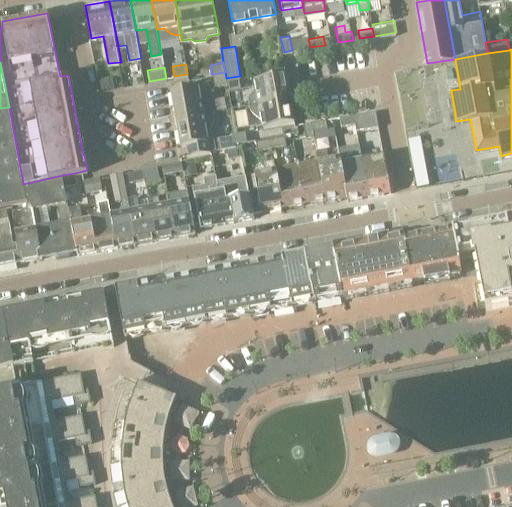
[(225,72),(212,74),(214,84),(227,82),(226,78),(225,72)]
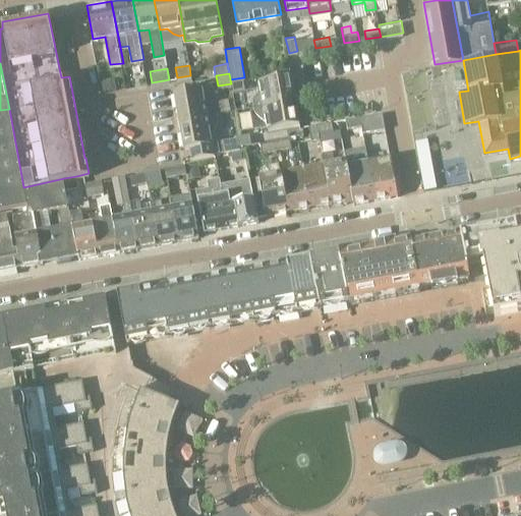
[(252,101),(253,105),(295,98),(291,73),(258,78),(261,87),(255,94),(253,97),(252,101)]
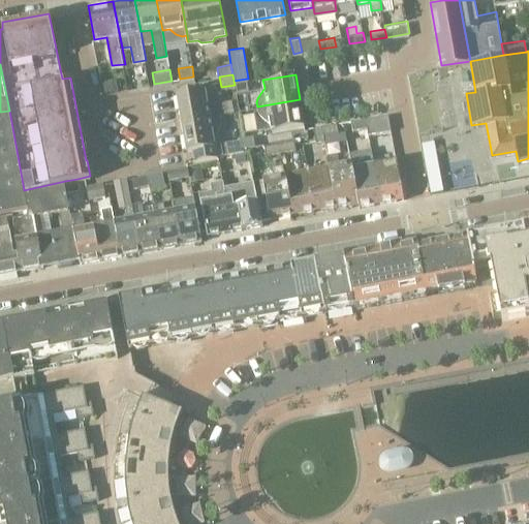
[(234,81),(235,85),(236,91),(248,88),(247,79),(234,81)]
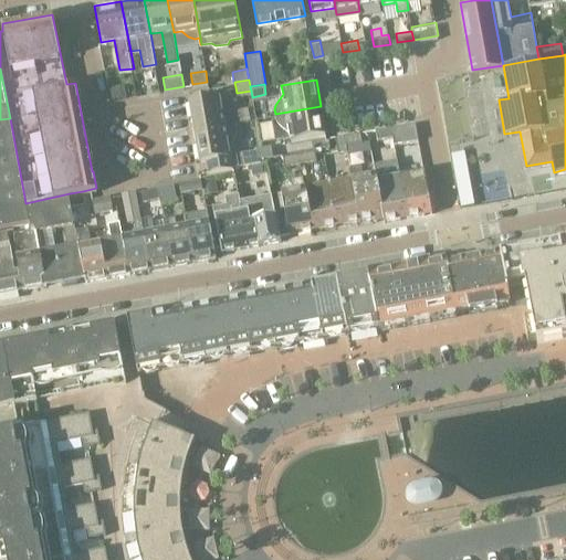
[(189,96),(195,128),(237,122),(237,119),(236,116),(233,113),(231,111),(229,107),(221,103),(219,92),(189,96)]
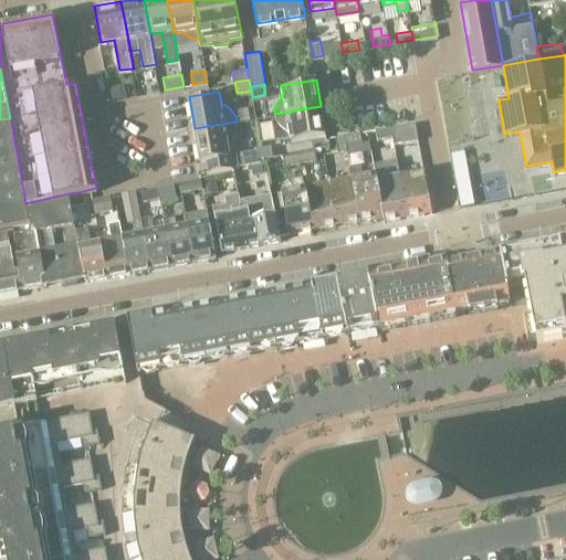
[(325,133),(321,106),(275,114),(276,118),(279,122),(282,125),(289,129),(291,139),(325,133)]
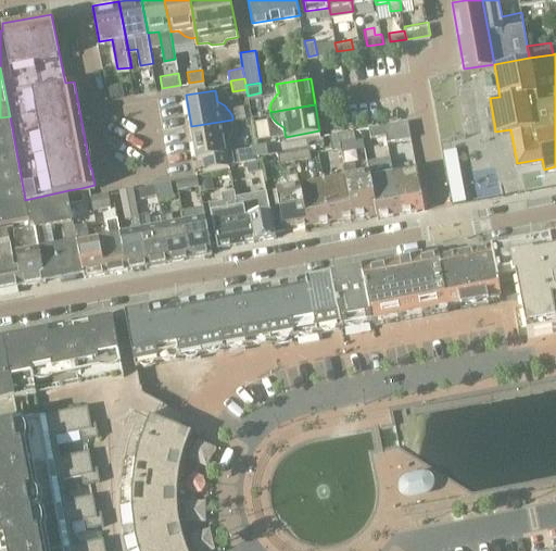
[(388,139),(411,135),(407,119),(384,123),(386,132),(388,139)]
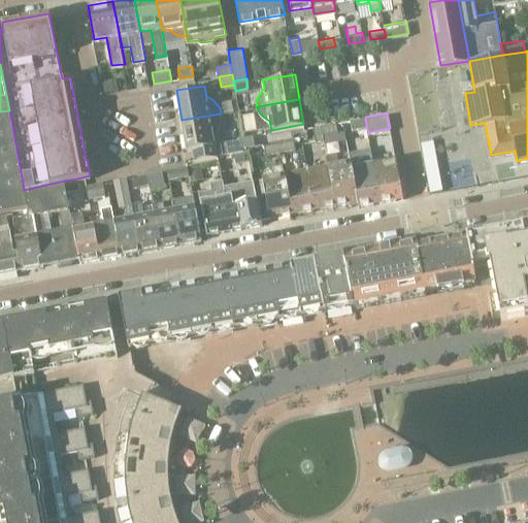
[(187,149),(192,148),(195,160),(217,156),(212,133),(218,127),(220,124),(221,120),(221,117),(221,113),(182,120),(187,149)]
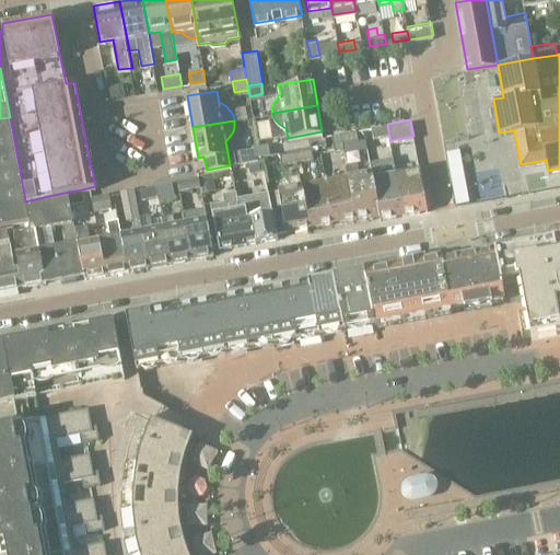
[(373,136),(388,133),(387,124),(371,126),(373,136)]
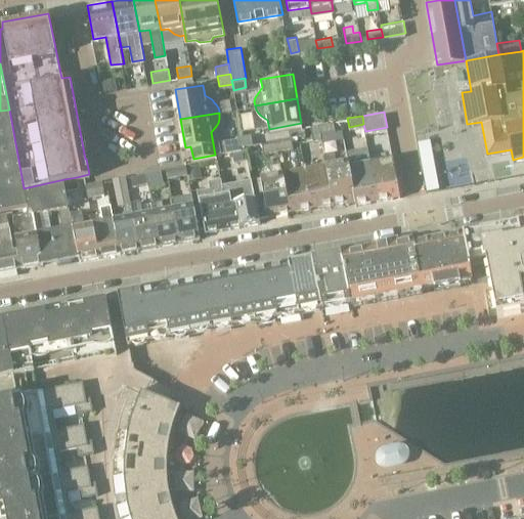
[(318,123),(319,131),(335,129),(334,121),(318,123)]
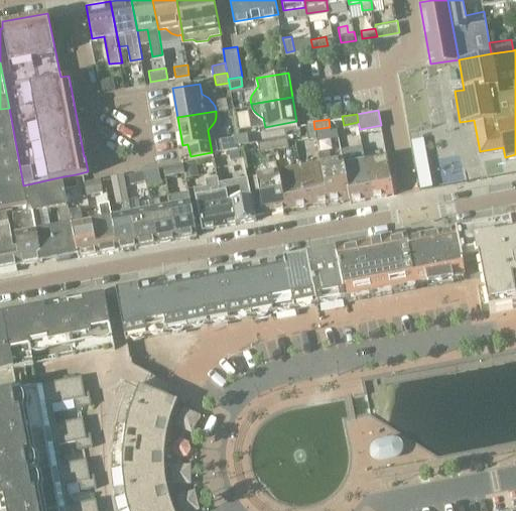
[(313,121),(305,123),(307,137),(315,135),(314,129),(313,121)]
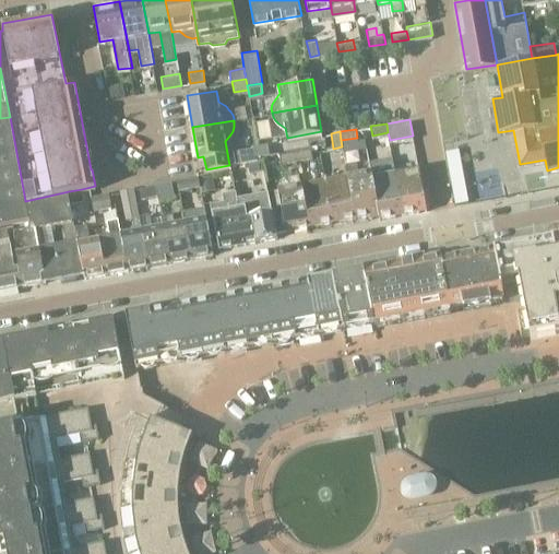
[(256,154),(260,154),(270,152),(268,141),(253,144),(254,146),(256,154)]
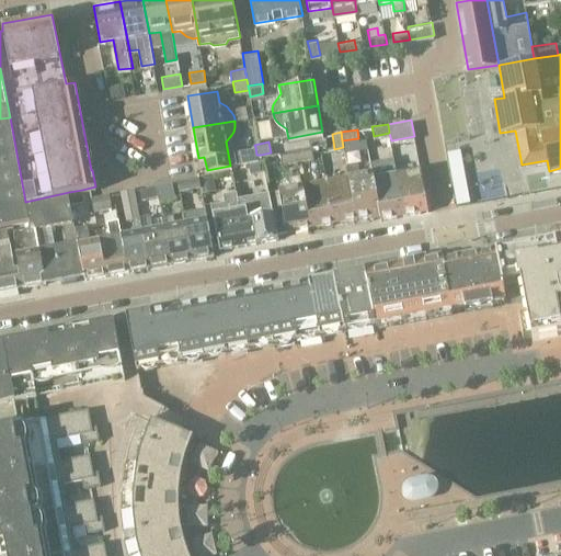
[(312,155),(311,146),(296,149),(297,158),(312,155)]
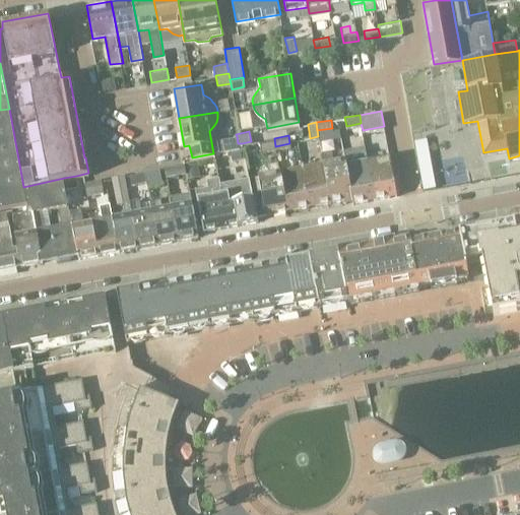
[(261,149),(275,146),(274,138),(260,140),(261,149)]
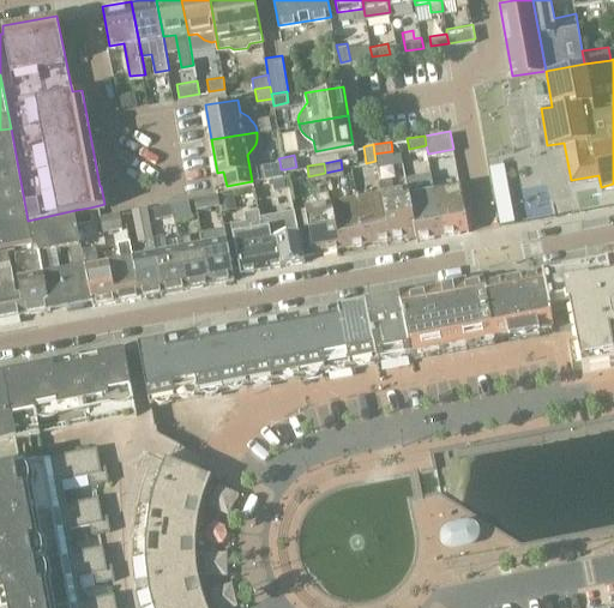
[(289,185),(286,169),(281,169),(282,173),(271,175),(274,188),(289,185)]
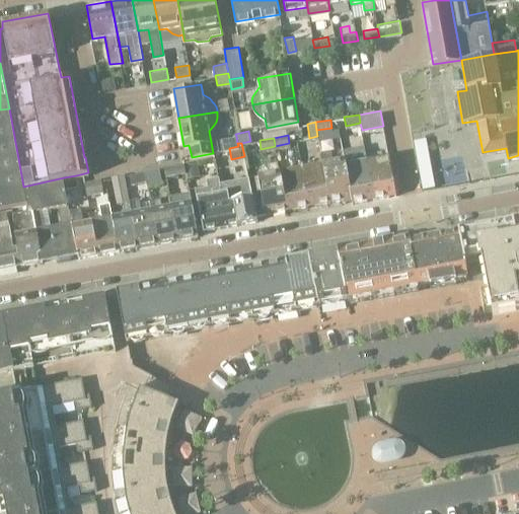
[(320,150),(322,161),(329,200),(344,198),(345,200),(352,199),(345,162),(346,162),(345,157),(332,159),(330,148),(320,150)]
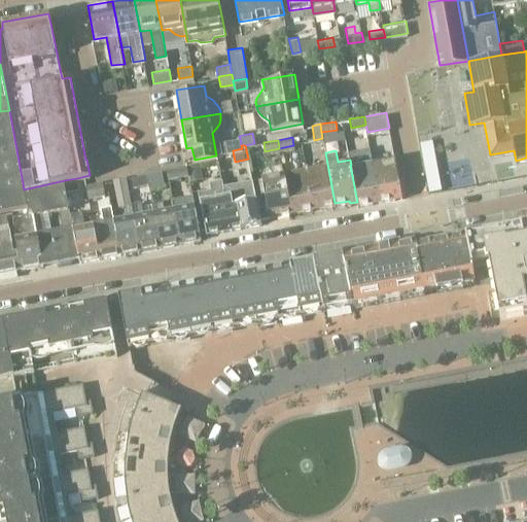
[(380,200),(401,196),(394,157),(373,161),(380,200)]
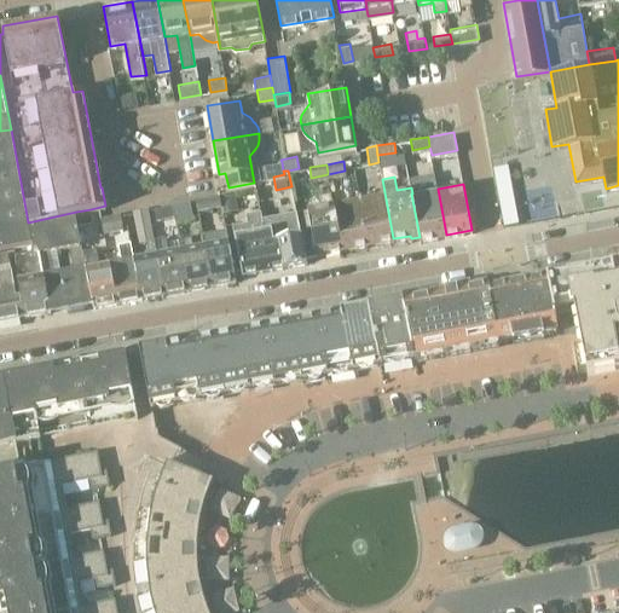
[(438,189),(412,194),(411,194),(420,237),(420,240),(446,235),(438,189)]
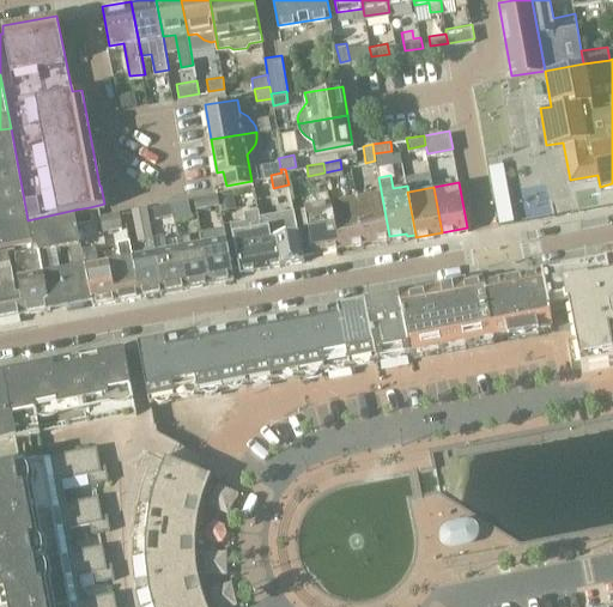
[(316,202),(304,205),(299,206),(303,224),(308,223),(313,250),(339,246),(331,200),(328,188),(314,192),(316,202)]
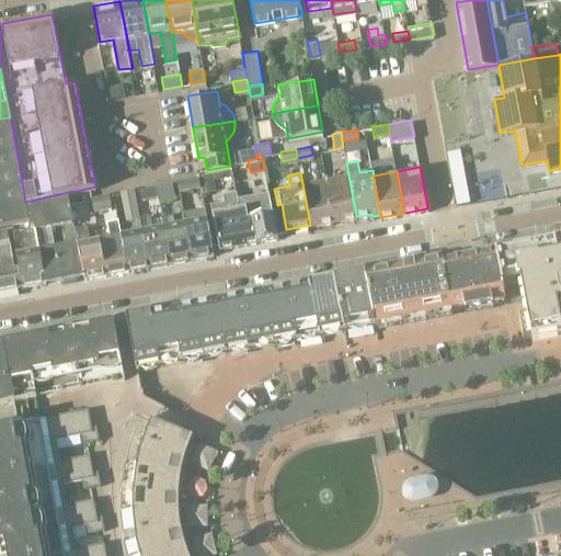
[(214,173),(198,177),(202,191),(216,188),(214,173)]
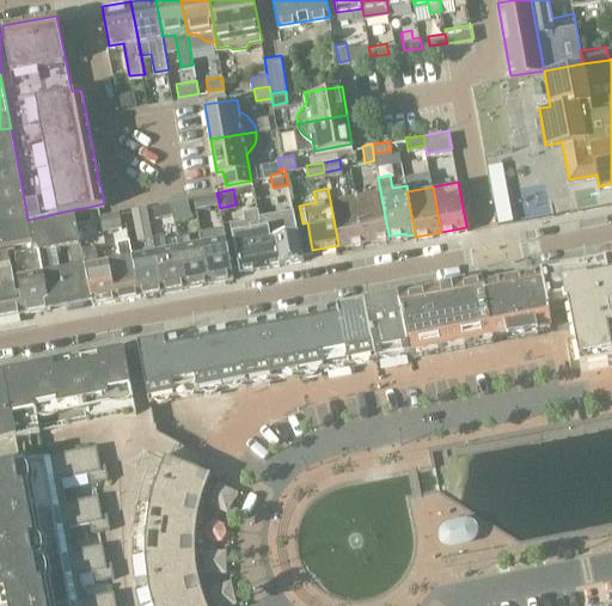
[(363,240),(389,236),(380,190),(355,195),(363,240)]
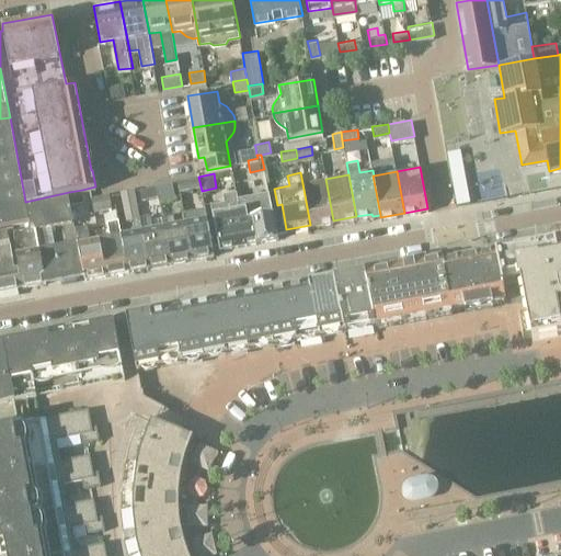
[(198,176),(194,177),(176,180),(178,190),(201,185),(198,176)]
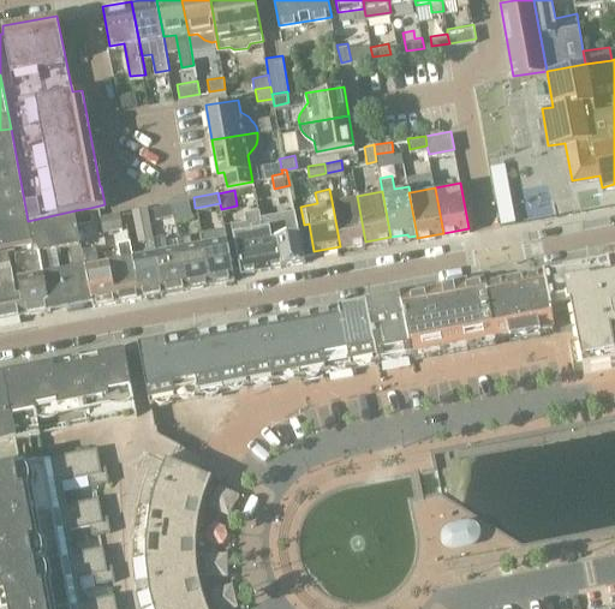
[(332,201),(340,246),(365,242),(357,196),(332,201)]
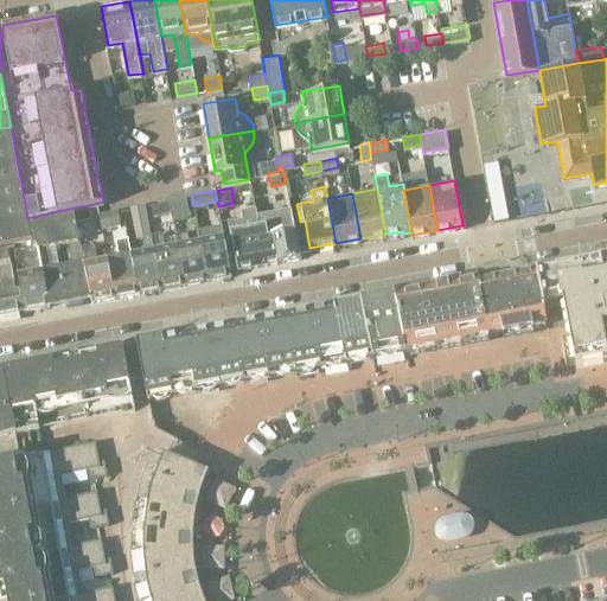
[(190,212),(186,194),(168,198),(171,210),(172,216),(190,212)]
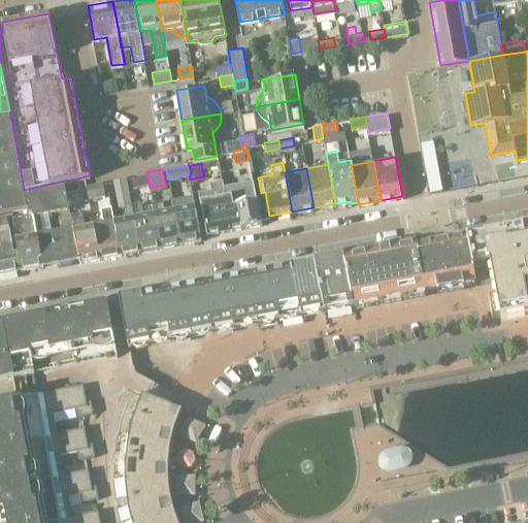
[(133,186),(149,183),(146,172),(131,175),(133,186)]
